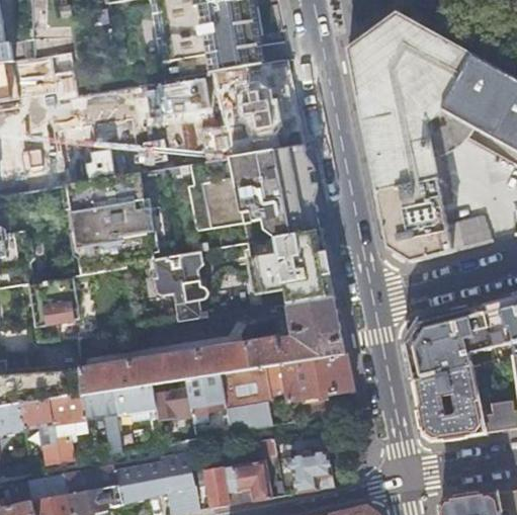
[(0,0),(0,63),(32,58),(30,0),(0,0)]
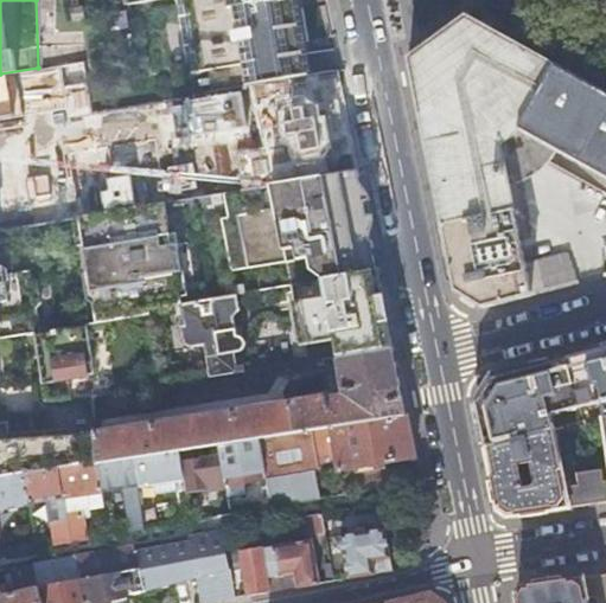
[(173,0),(185,72),(211,68),(216,90),(254,83),(279,79),(305,75),(301,51),(306,51),(303,30),(298,0),(173,0)]
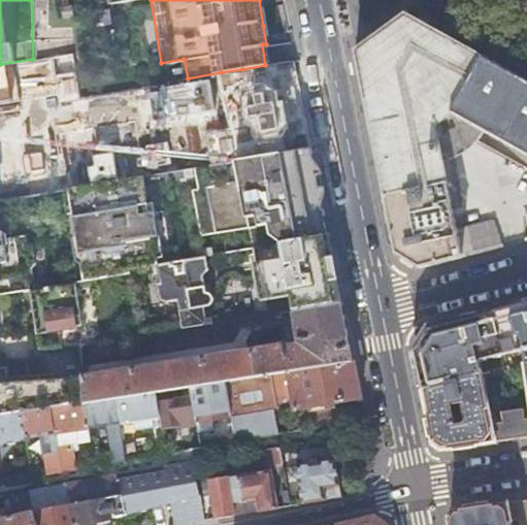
[(419,268),(462,257),(501,245),(493,218),(456,227),(435,125),(453,112),(526,153),(526,218),(526,79),(500,66),(405,12),(354,50),(395,252),(419,268)]
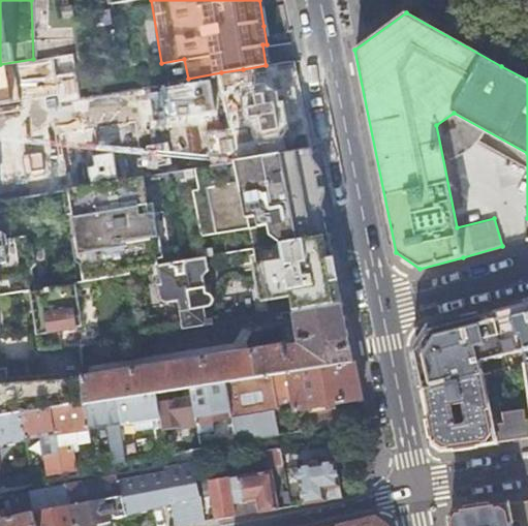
[(0,138),(248,97),(243,69),(221,72),(188,79),(120,90),(78,97),(4,109),(0,110),(0,138)]
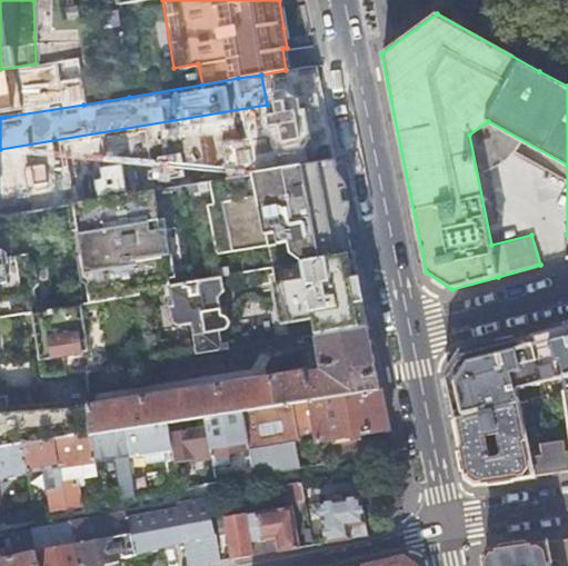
[(0,211),(32,206),(71,200),(151,187),(210,177),(262,168),(335,157),(345,155),(336,113),(334,107),(325,109),(312,111),(315,129),(0,180),(0,211)]
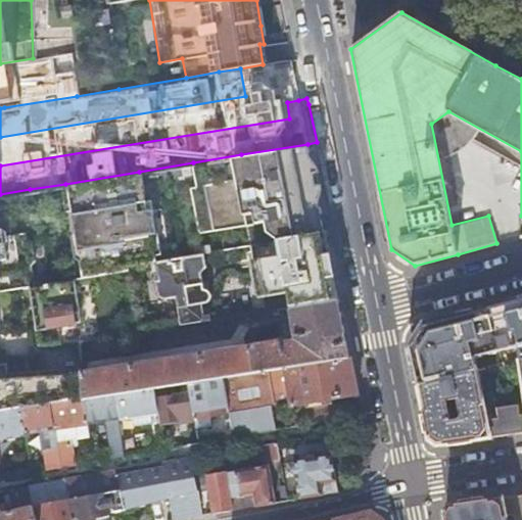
[(272,217),(273,227),(285,237),(324,231),(312,171),(307,144),(241,154),(249,210),(259,208),(262,219),(272,217)]
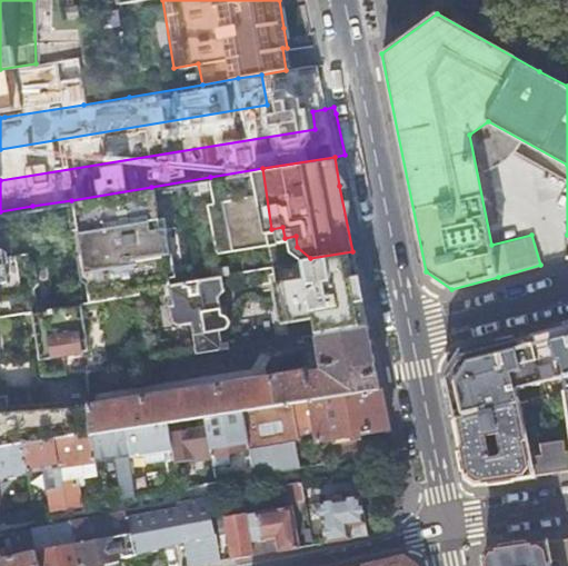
[(151,187),(71,200),(89,301),(139,293),(138,287),(159,284),(167,283),(162,255),(168,254),(163,228),(158,229),(151,187)]
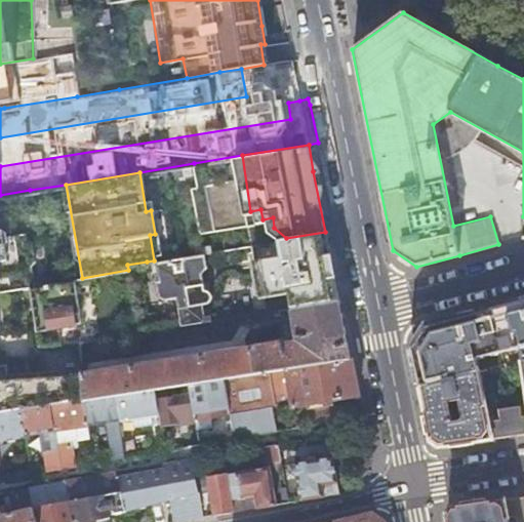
[(267,241),(249,244),(260,297),(263,296),(265,312),(291,308),(339,299),(330,256),(325,232),(286,238),(279,240),(267,241)]
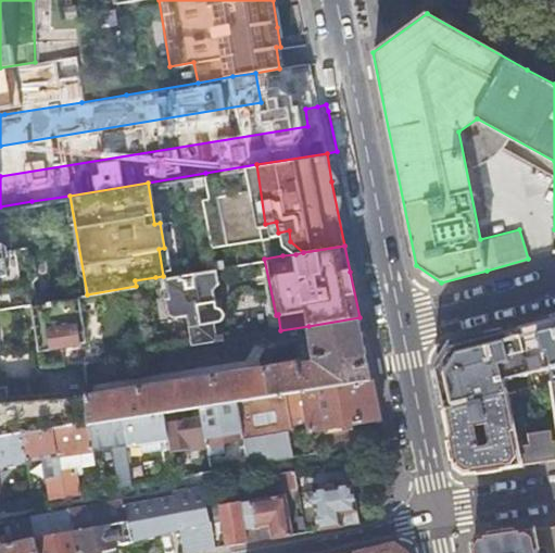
[(163,276),(155,277),(159,296),(163,294),(165,306),(166,310),(167,312),(169,314),(172,315),(175,315),(177,315),(186,314),(191,344),(227,339),(225,324),(221,324),(219,318),(221,317),(222,316),(222,315),(223,314),(223,313),(223,311),(222,309),(221,308),(219,305),(217,305),(215,304),(213,287),(217,279),(215,267),(163,276)]
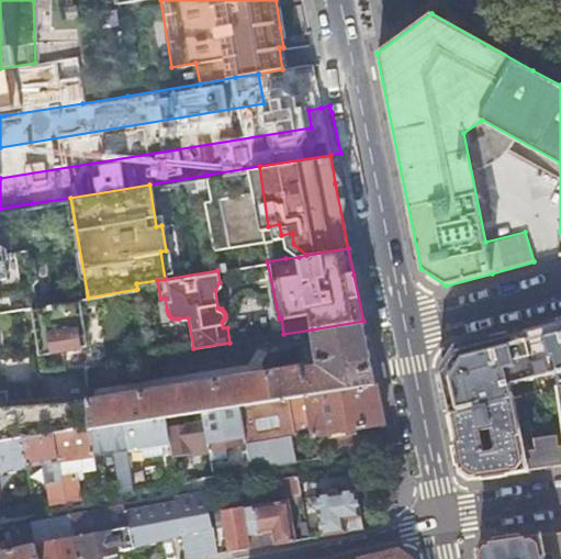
[(62,350),(81,348),(80,345),(86,344),(79,299),(73,300),(63,301),(45,304),(30,306),(37,355),(41,370),(65,368),(62,350)]
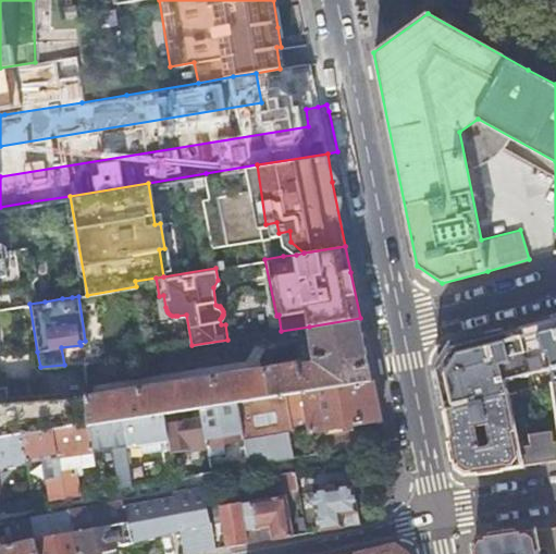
[(86,395),(90,422),(122,418),(165,411),(180,409),(185,408),(201,406),(218,403),(237,401),(373,379),(370,367),(360,318),(309,327),(314,358),(318,358),(320,370),(314,371),(313,366),(301,367),(300,362),(86,395)]
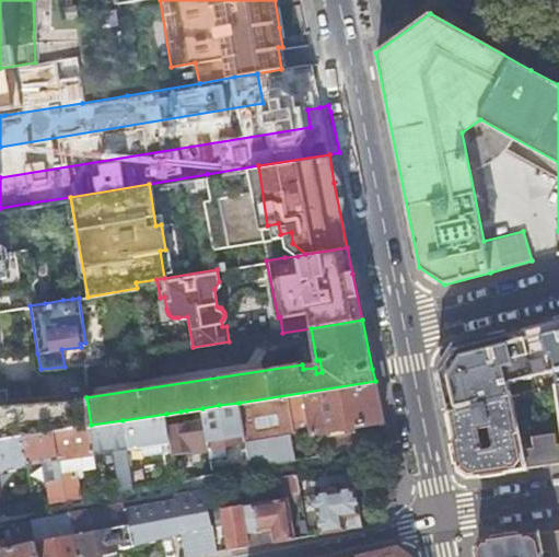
[(558,321),(522,332),(534,376),(554,372),(556,384),(558,383),(558,321)]
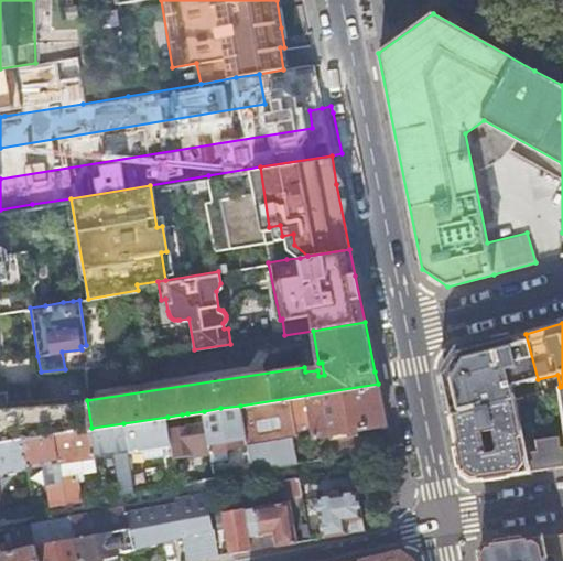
[(445,387),(451,416),(513,399),(511,386),(538,379),(526,334),(474,347),(459,352),(451,363),(443,373),(445,387)]
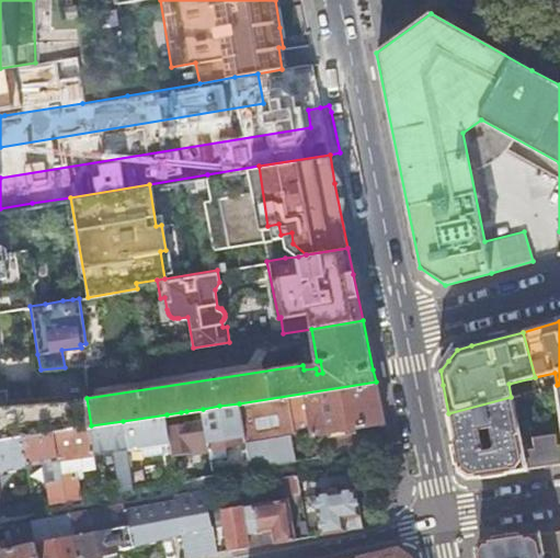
[(300,459),(317,457),(313,435),(384,423),(380,402),(376,382),(239,403),(244,442),(249,468),(274,464),(300,459)]
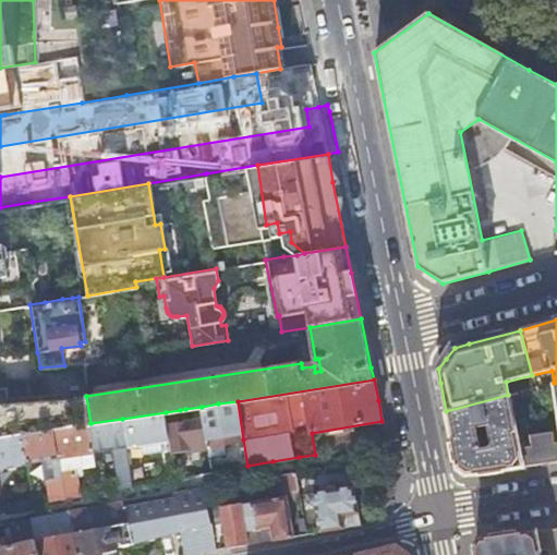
[(508,395),(446,411),(449,426),(457,461),(464,468),(471,473),(509,468),(546,462),(556,459),(556,382),(554,383),(556,397),(556,441),(554,442),(552,432),(530,435),(532,445),(519,447),(508,395)]
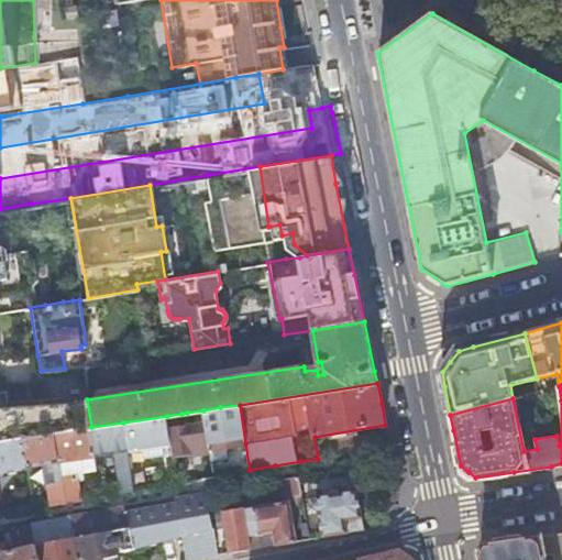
[(0,441),(23,438),(56,432),(91,427),(87,399),(86,394),(67,395),(4,399),(4,396),(0,396),(0,441)]
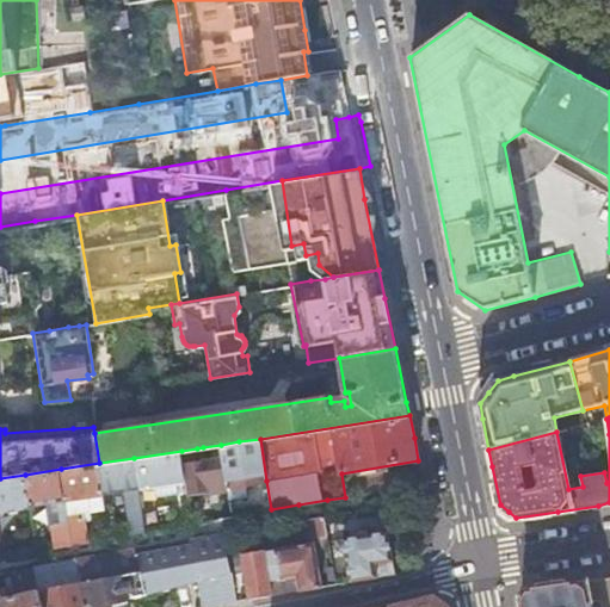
[(222,457),(227,487),(228,493),(238,490),(248,489),(247,483),(266,481),(260,439),(239,441),(240,454),(222,457)]
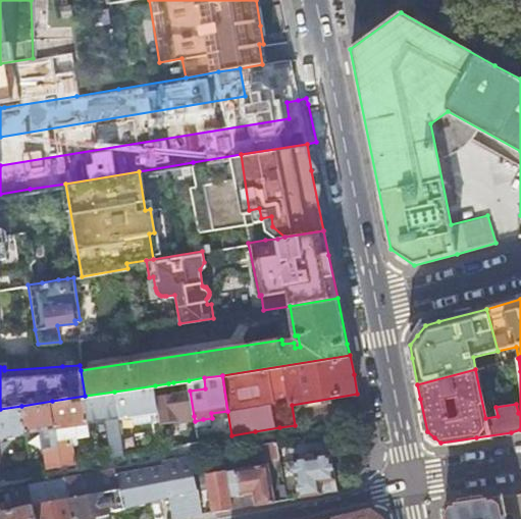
[(194,416),(190,391),(175,394),(173,382),(168,383),(155,385),(159,411),(160,421),(176,418),(194,416)]
